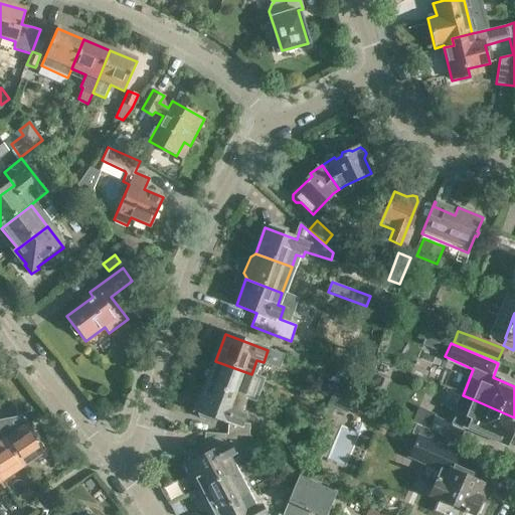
[(345,380),(339,390),(354,397),(356,398),(368,370),(342,360),(335,375),(345,380)]
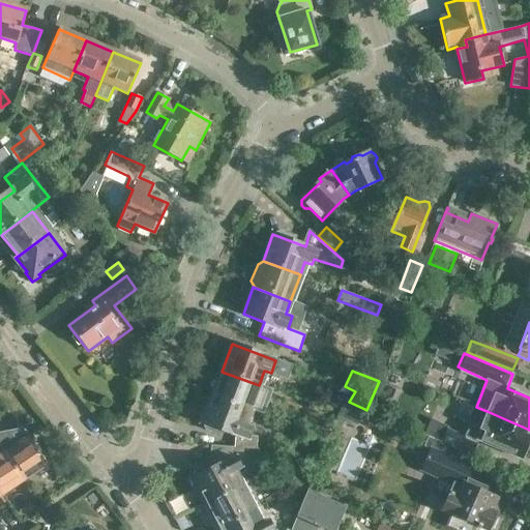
[(259,385),(222,372),(218,373),(211,391),(213,395),(249,409),(259,385)]
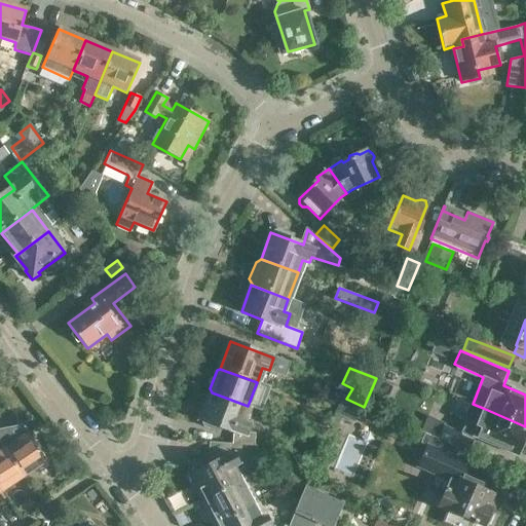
[(231,444),(240,445),(254,446),(255,433),(246,433),(250,421),(242,419),(248,406),(212,392),(201,419),(203,426),(220,433),(222,426),(232,430),(231,444)]
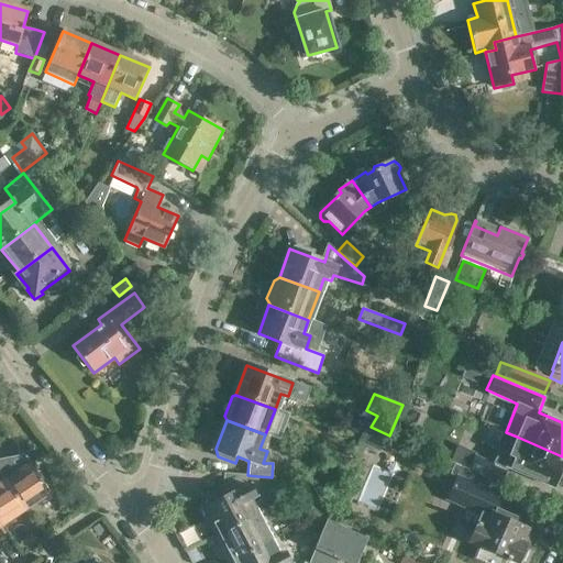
[(379,452),(387,434),(371,427),(365,424),(354,451),(362,454),(365,446),(379,452)]
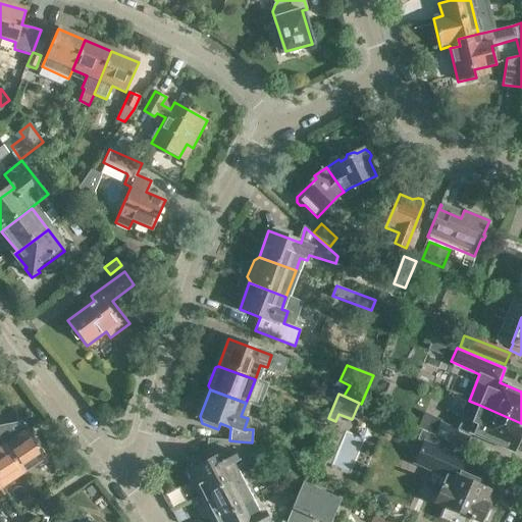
[(521,423),(479,405),(475,413),(467,419),(462,423),(460,425),(457,430),(439,422),(433,435),(463,449),(470,432),(514,452),(518,439),(521,437),(521,435),(521,423)]
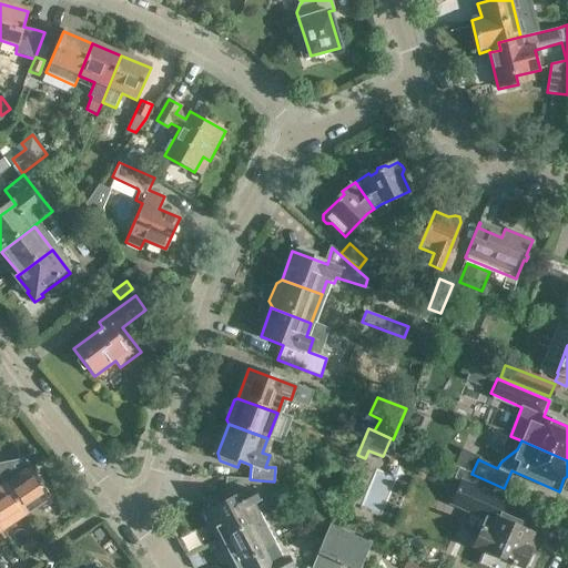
[(336,452),(333,463),(350,469),(356,455),(350,452),(347,456),(336,452)]
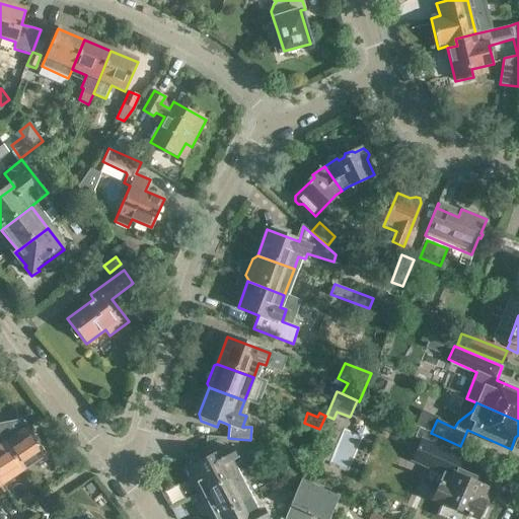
[(18,465),(21,469),(45,454),(26,428),(25,429),(20,421),(0,423),(0,436),(4,443),(18,465)]
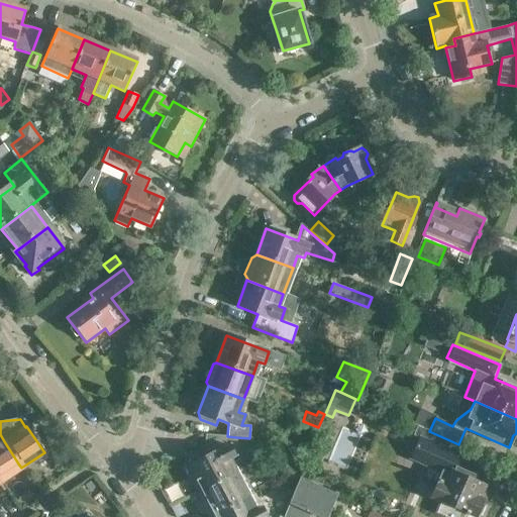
[(413,435),(417,426),(402,420),(398,429),(413,435)]
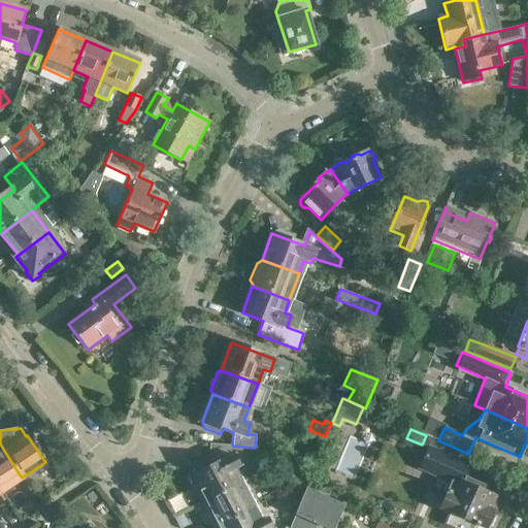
[(241,455),(241,447),(232,446),(209,443),(207,461),(194,468),(192,476),(206,501),(239,483),(233,471),(239,467),(235,458),(241,455)]
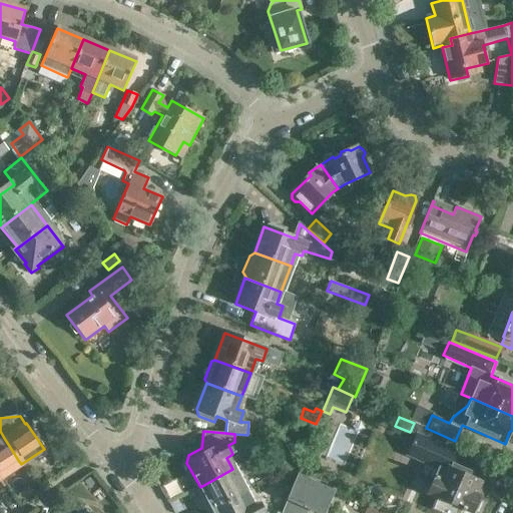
[(477,495),(484,481),(469,475),(471,471),(453,463),(458,452),(416,434),(407,455),(438,468),(427,493),(436,497),(435,498),(438,499),(433,509),(442,512),(460,512),(462,509),(464,510),(464,509),(473,512),(480,496),(477,495)]
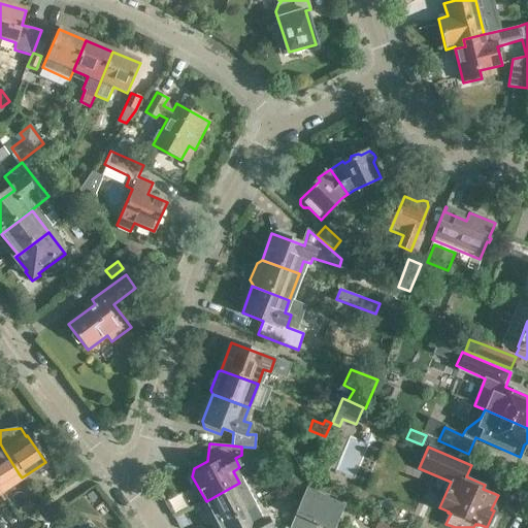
[(0,492),(22,477),(19,473),(4,451),(0,453),(0,492)]
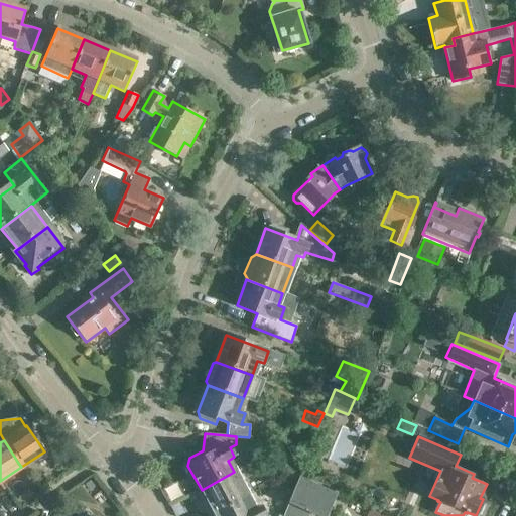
[(246,495),(246,496),(253,492),(246,478),(257,473),(253,464),(234,472),(202,490),(200,494),(209,511),(213,512),(246,495)]
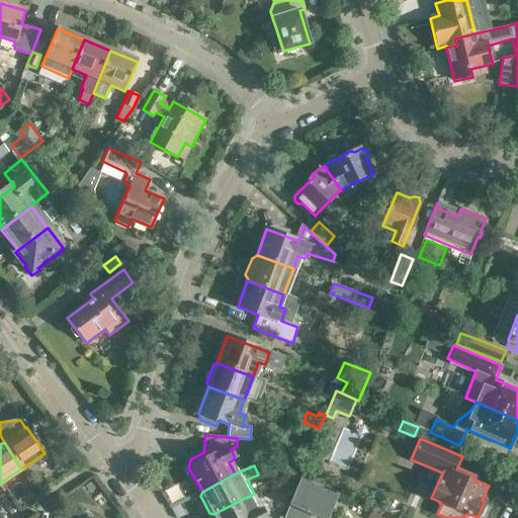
[(299,480),(289,504),(309,512),(321,517),(326,517),(335,496),(299,480)]
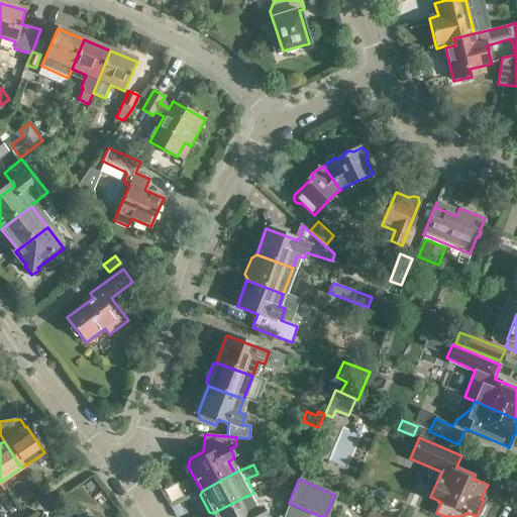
[(253,509),(246,497),(246,496),(213,513),(214,516),(265,516),(260,506),(253,509)]
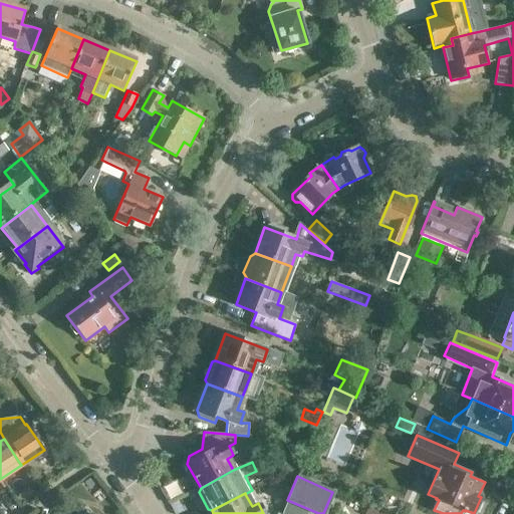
[(303,513),(306,508),(287,500),(281,513),(303,513)]
